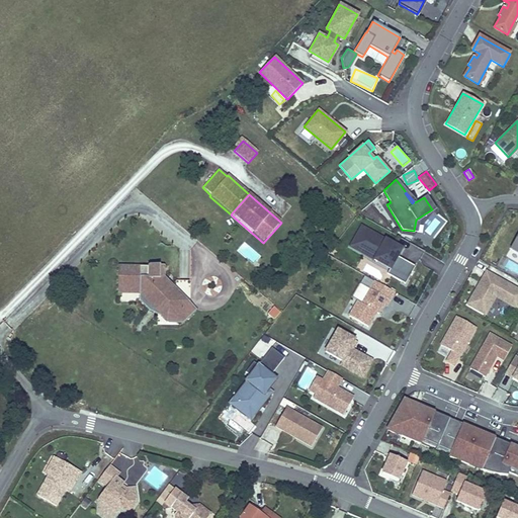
[(434,211),(421,229),(434,238),(447,221),(434,211)]
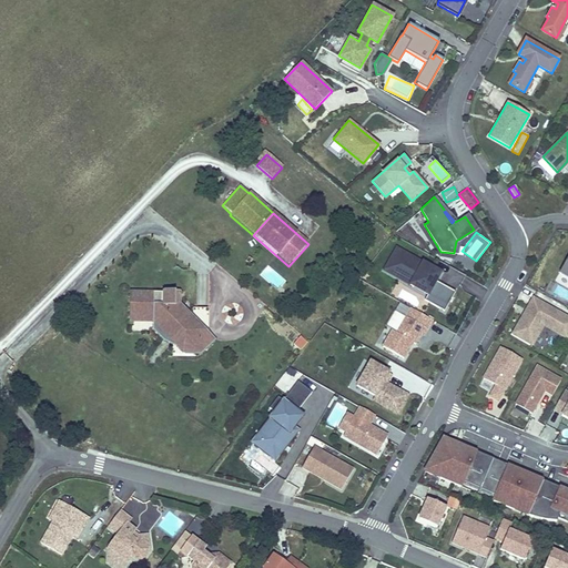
[(396,249),(386,266),(396,272),(394,276),(411,285),(414,279),(430,287),(426,294),(424,300),(443,311),(454,292),(435,281),(437,276),(433,274),(435,271),(396,249)]
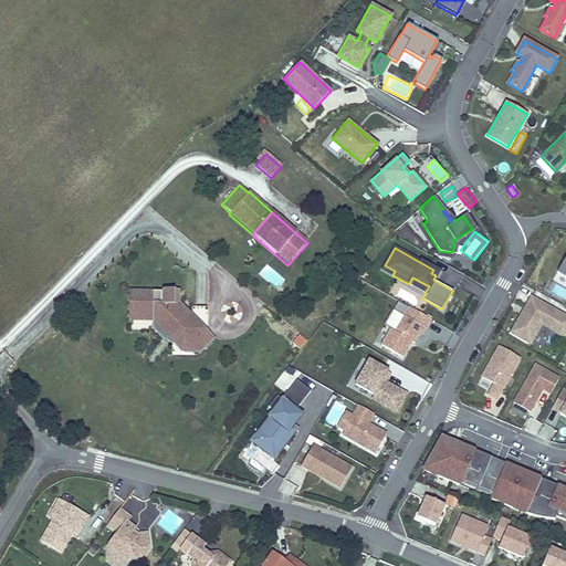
[(565,254),(556,272),(565,276),(565,254)]
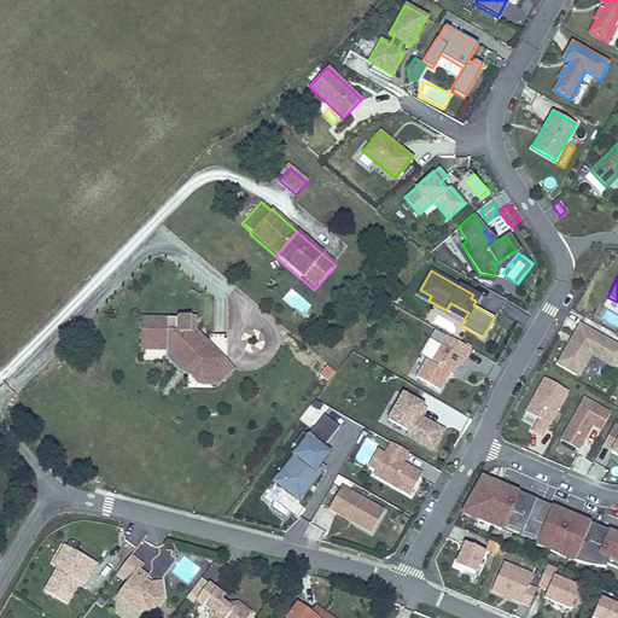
[(431,296),(420,290),(418,293),(429,301),(431,296)]
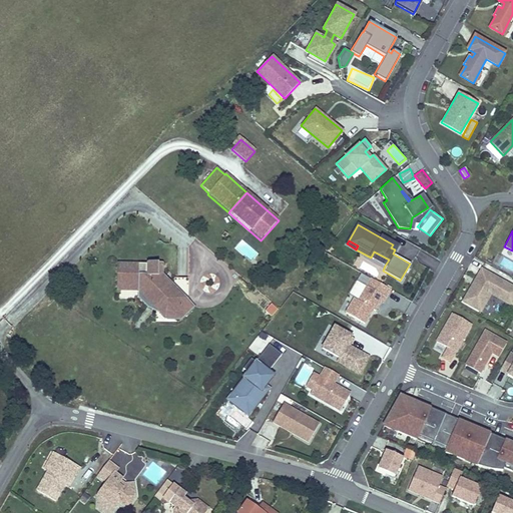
[(389,260),(374,251),(371,258),(385,266),(389,260)]
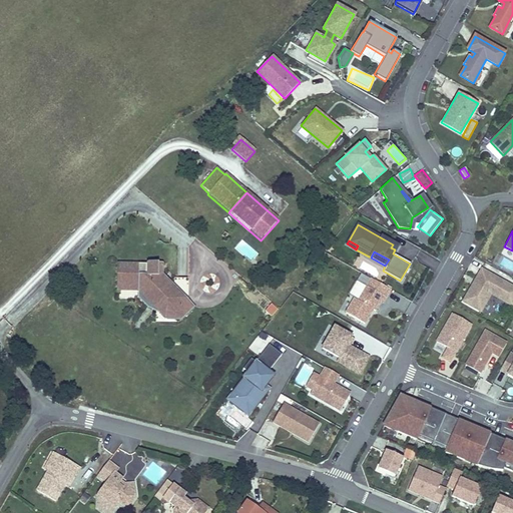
[(146,264),(117,264),(117,285),(137,286),(150,300),(144,306),(147,308),(154,311),(160,304),(169,314),(176,307),(183,315),(192,307),(176,290),(176,289),(172,293),(165,286),(169,282),(161,274),(161,263),(146,263),(146,264)]
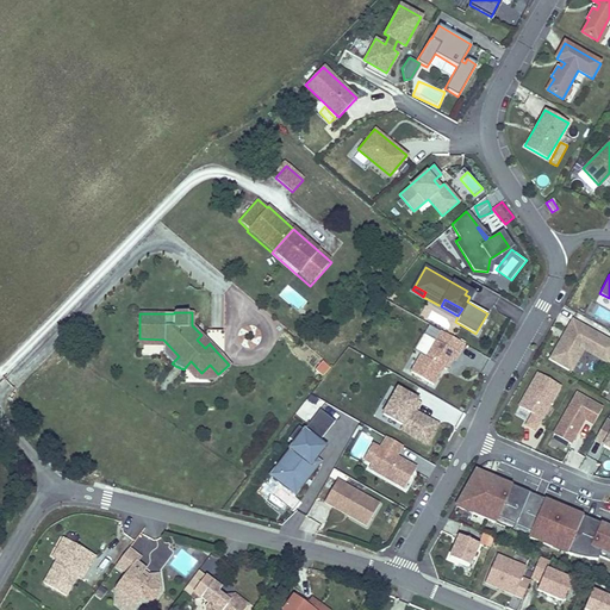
[(609,358),(609,342),(571,321),(549,359),(571,371),(583,349),(607,363),(609,358)]
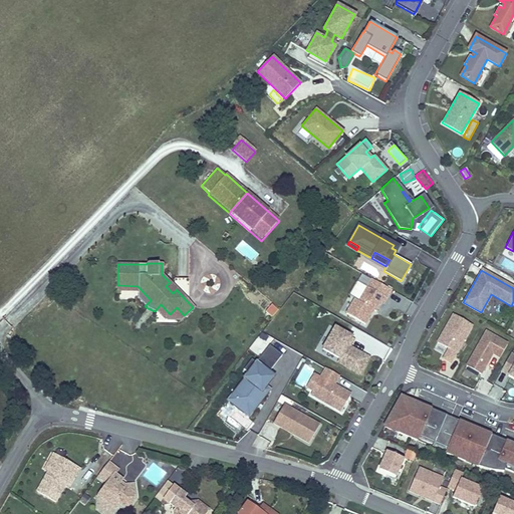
[(391,290),(371,279),(358,301),(354,299),(345,313),(364,324),(372,310),(375,311),(380,302),(383,297),(386,298),(391,290)]
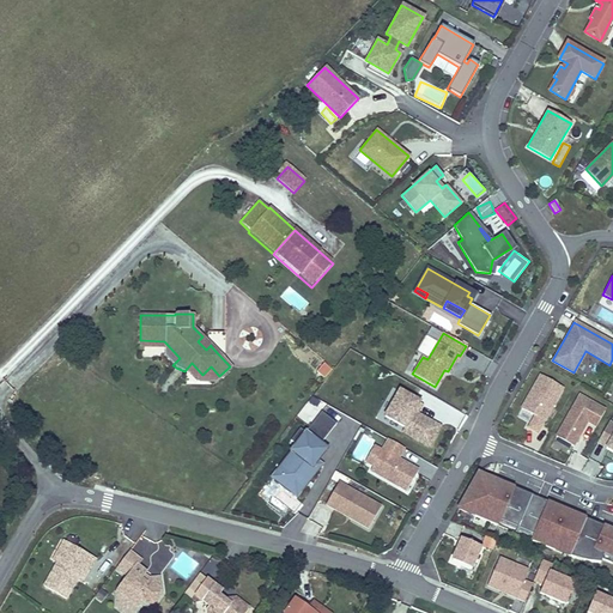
[(211,345),(202,337),(198,341),(206,350),(211,345)]
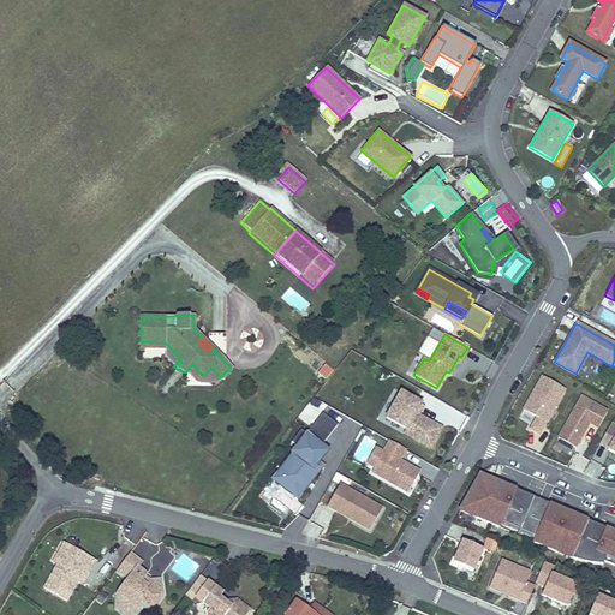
[(180,359),(165,342),(165,347),(165,356),(173,366),(180,359)]
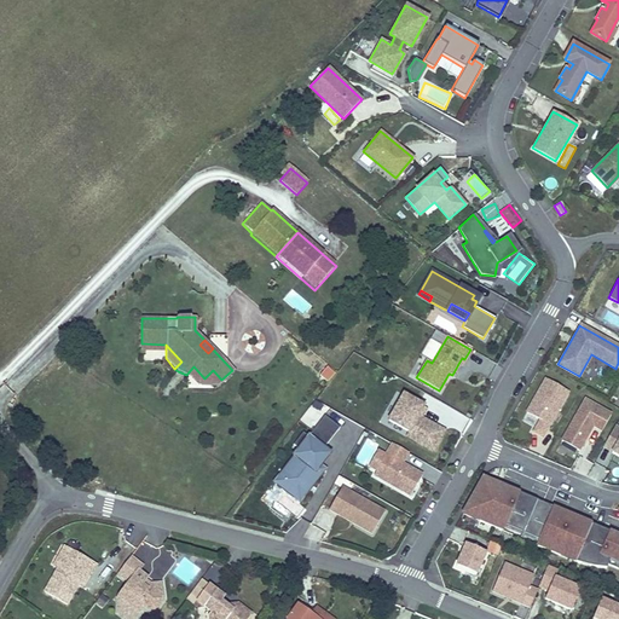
[(194,366),(186,375),(197,386),(217,385),(221,380),(213,370),(204,379),(194,366)]
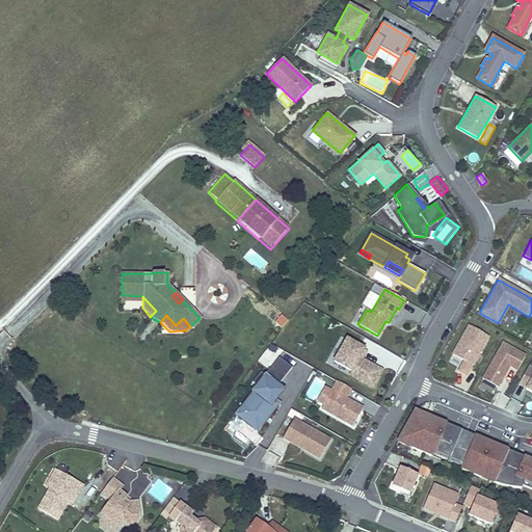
[(280,316),(274,322),(280,326),(285,320),(280,316)]
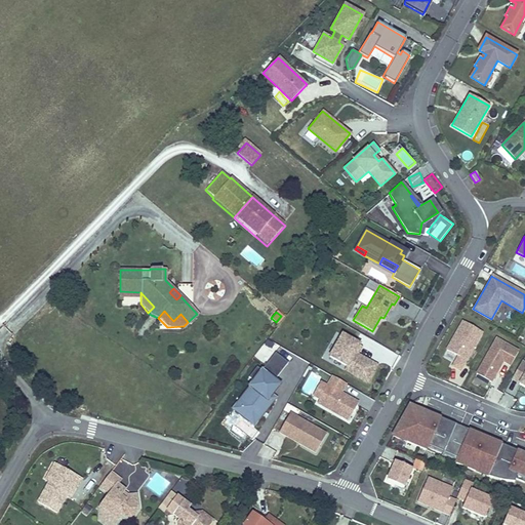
[(482,334),(461,322),(446,350),(457,357),(451,368),(460,373),(482,334)]
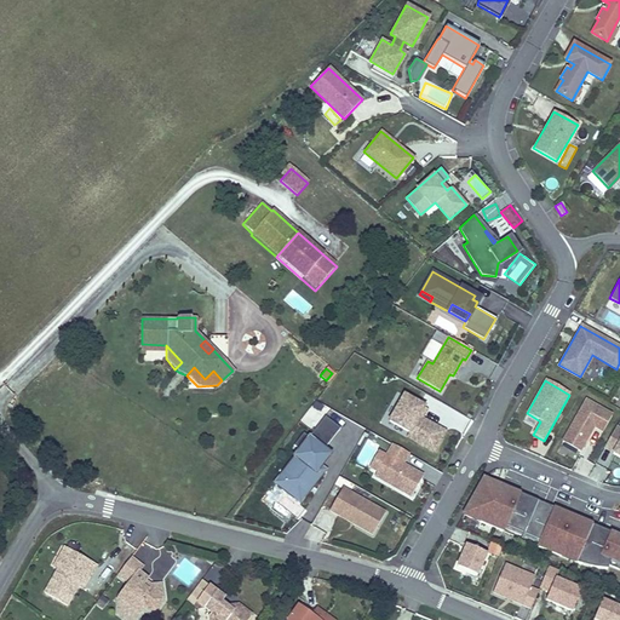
[(402,395),(388,420),(408,432),(406,436),(432,452),(443,431),(420,418),(418,417),(423,408),(423,407),(402,395)]
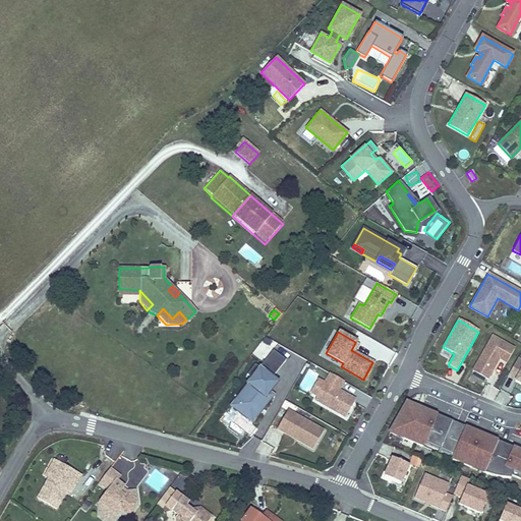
[(513,349),(491,337),(471,371),(486,380),(498,358),(506,363),(513,349)]
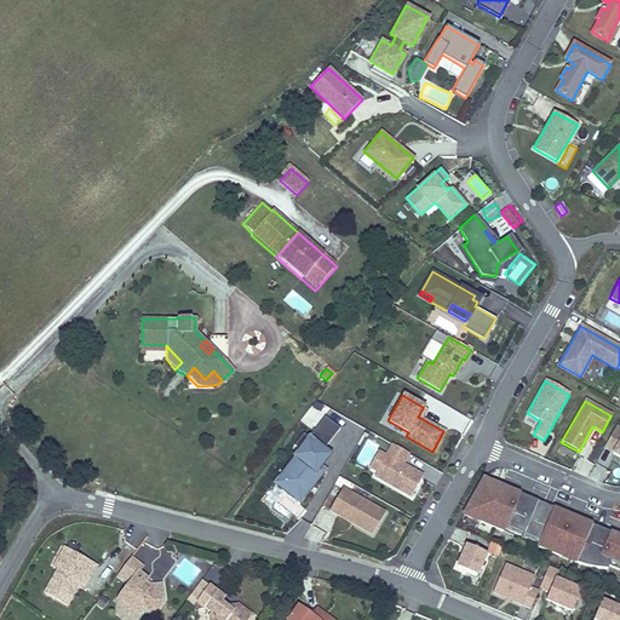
[(340,429),(326,417),(310,436),(309,435),(309,436),(304,432),(294,446),(299,449),(298,449),(306,457),(302,464),(293,458),(273,483),(300,505),(328,470),(323,466),(320,463),(328,451),(326,448),(340,429)]
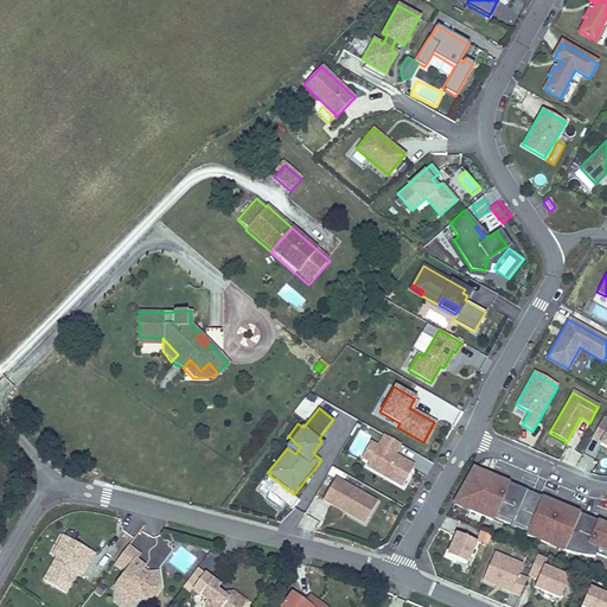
[(606,420),(602,417),(593,434),(602,439),(599,445),(606,448),(606,420)]
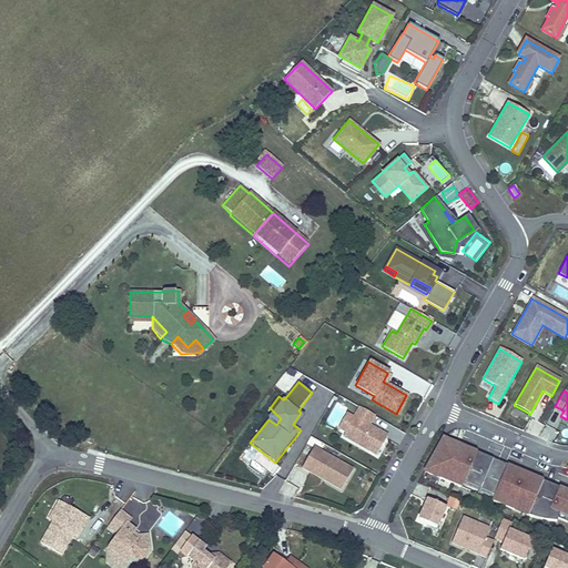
[(564,411),(555,406),(553,411),(560,416),(564,411)]
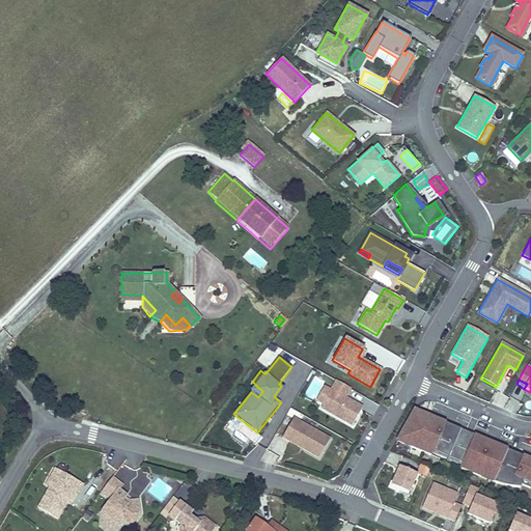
[(323,404),(320,409),(352,426),(363,407),(346,397),(352,389),(336,381),(331,389),(325,386),(316,400),(323,404)]
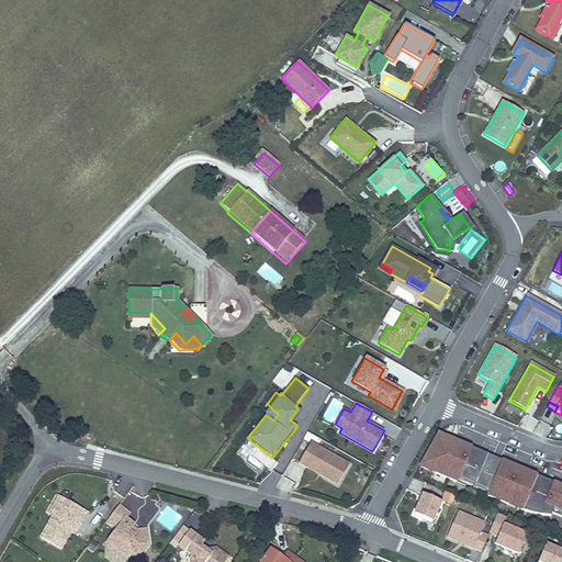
[(270,407),(266,414),(266,415),(273,420),(278,414),(270,407)]
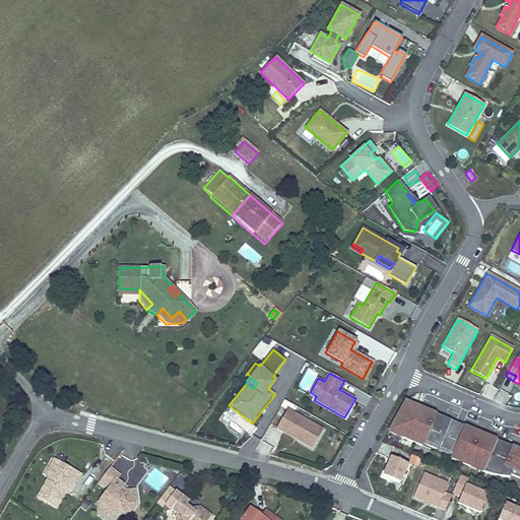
[(275,378),(268,388),(271,391),(279,381),(275,378)]
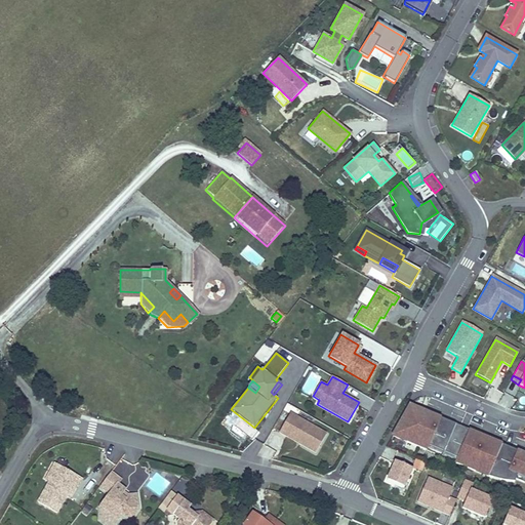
[(499,406),(512,410),(516,398),(503,393),(499,406)]
